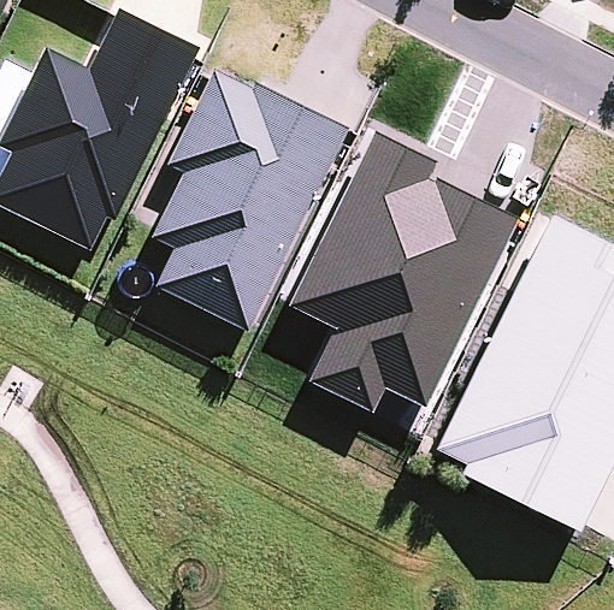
[(116,219),(200,46),(118,9),(116,13),(89,69),(47,48),(0,141),(0,142),(13,149),(0,173),(0,202),(90,248),(107,215),(116,219)]
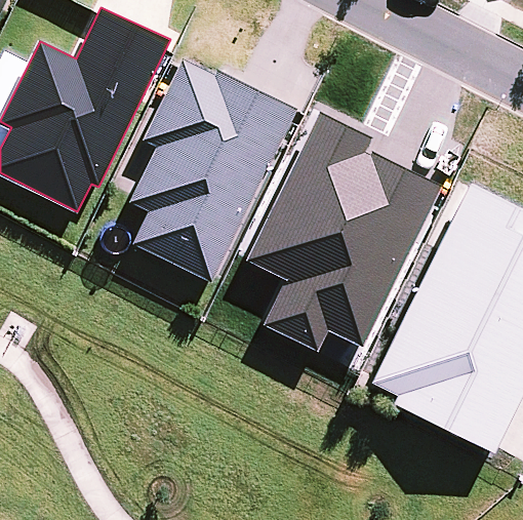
[(212,280),(298,107),(217,68),(214,74),(184,57),(144,137),(158,145),(130,200),(149,209),(132,242),(212,280)]
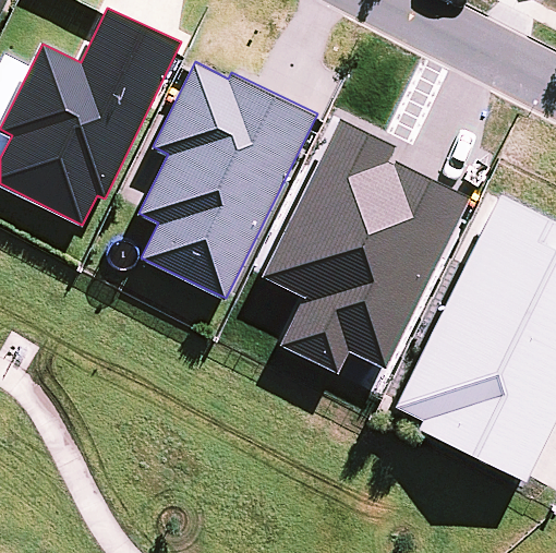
[(387,164),(395,148),(339,120),(260,279),(301,299),(278,346),(338,376),(349,352),(386,370),(469,199),(396,163),(393,167),(387,164)]
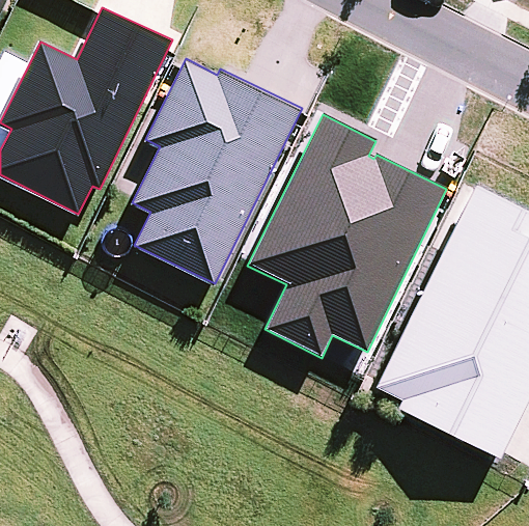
[(501,458),(528,399),(528,211),(475,185),(374,388),(400,399),(397,407),(501,458)]
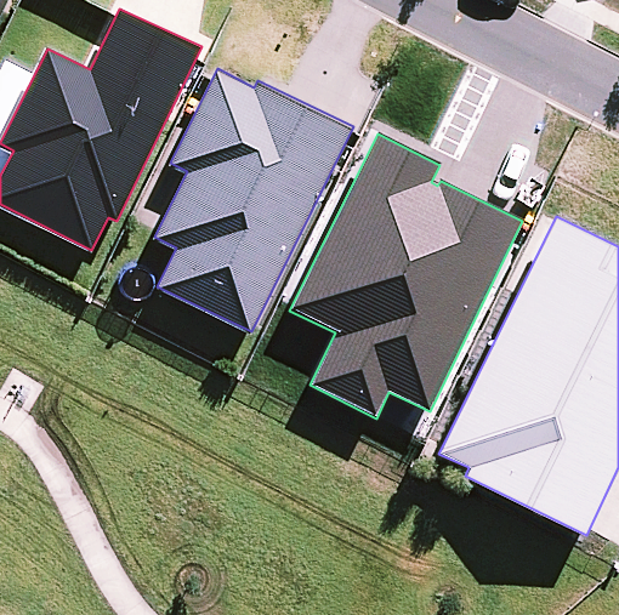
All buildings are outlined.
